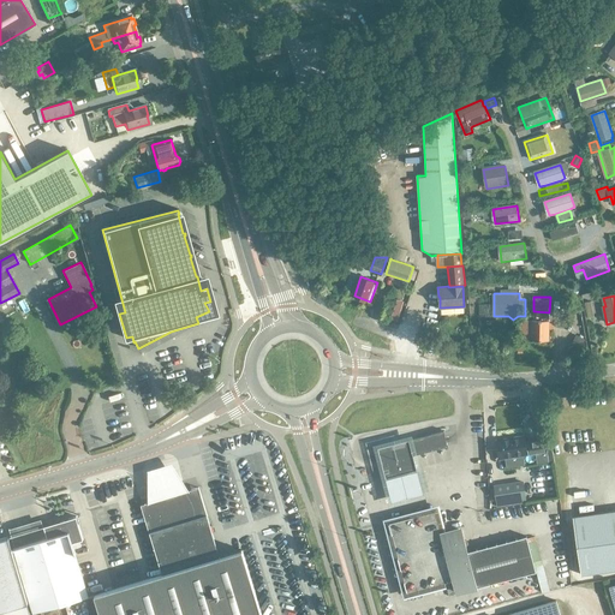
[(565,326),(566,306),(556,305),(555,326),(565,326)]
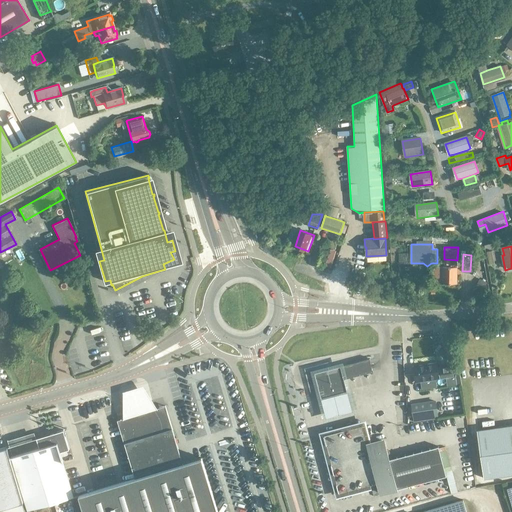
[(431,265),(431,276),(436,276),(435,283),(457,284),(457,273),(461,273),(461,269),(457,269),(457,267),(454,267),(454,260),(444,260),(444,266),(431,265)]
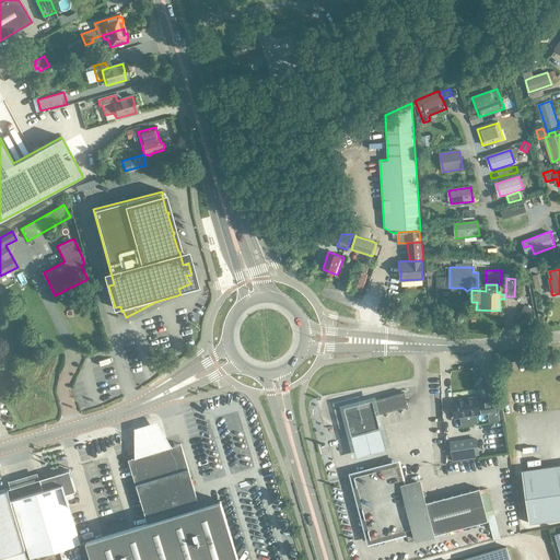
[(532,310),(525,306),(521,313),(528,316),(532,310)]
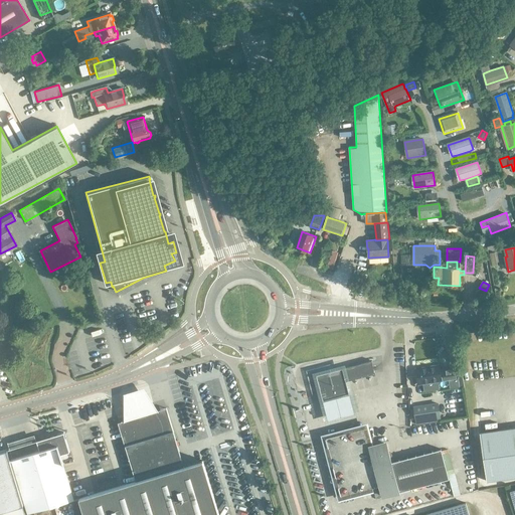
[(426,348),(412,349),(412,357),(426,356),(426,348)]
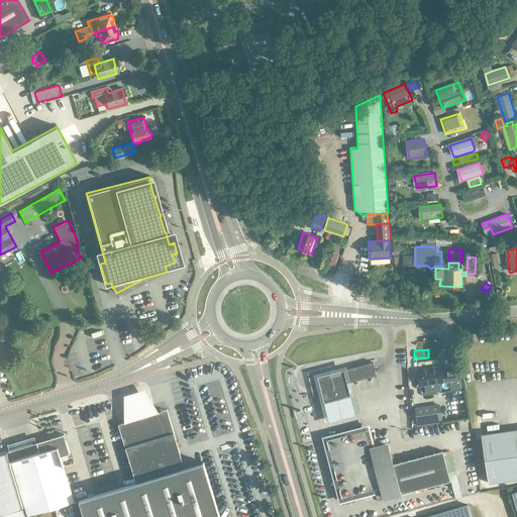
[(347,383),(377,375),(376,370),(374,362),(318,377),(320,384),(321,390),(347,383)]
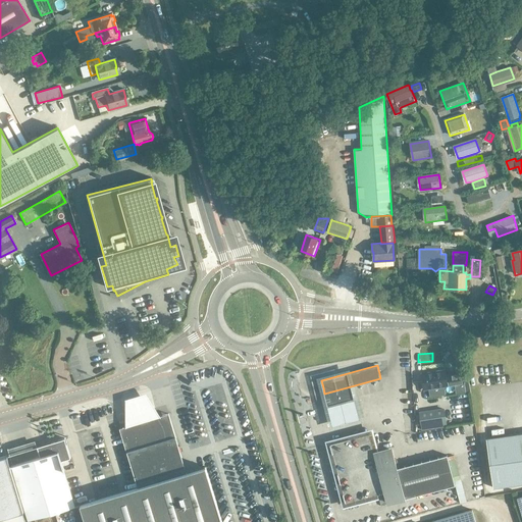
[(462,387),(469,386),(468,382),(467,373),(463,373),(447,376),(446,370),(438,371),(421,373),(422,380),(424,389),(461,384),(462,387)]
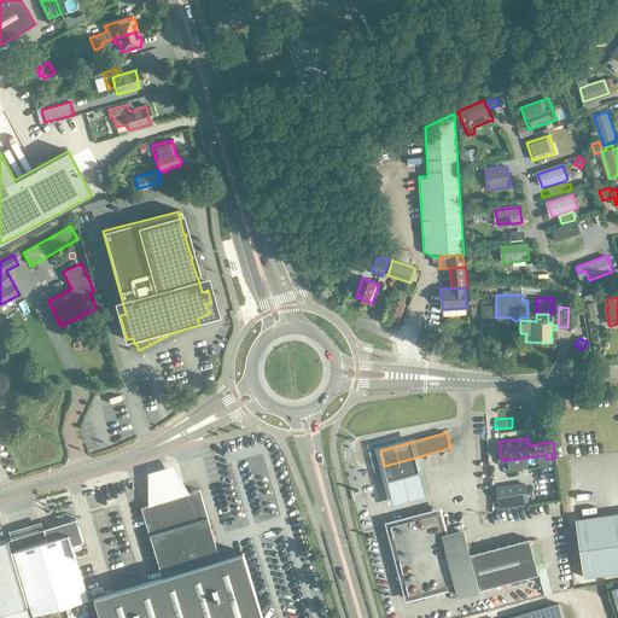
[(419,472),(415,458),(384,466),(388,481),(419,472)]
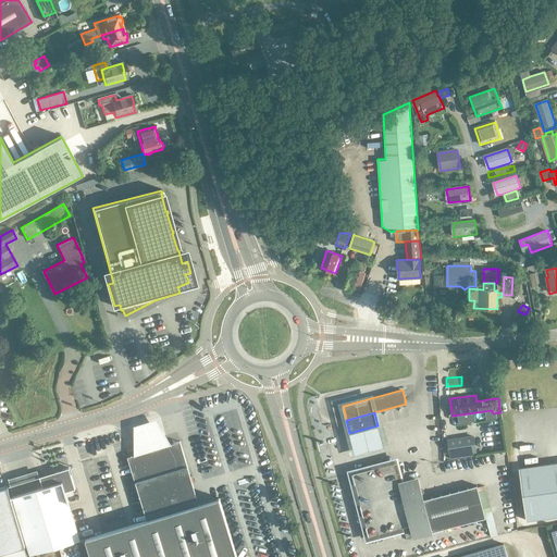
[(498,421),(498,416),(472,417),(472,424),(477,424),(477,431),(489,431),(487,421),(498,421)]
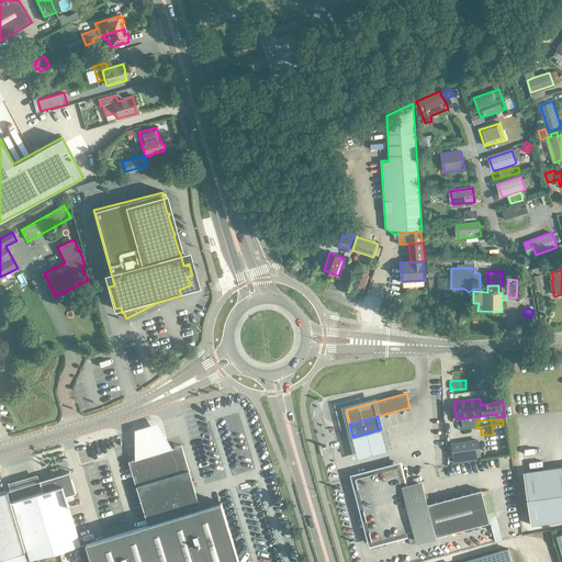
[(137,460),(175,449),(158,423),(138,430),(137,460)]
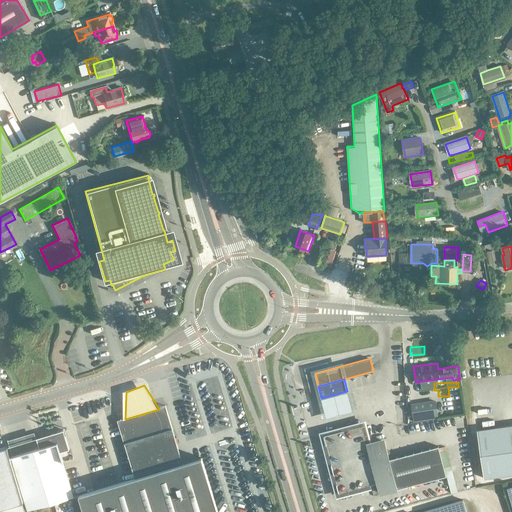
[(347,391),(321,398),(324,407),(326,416),(352,409),(350,400),(347,391)]
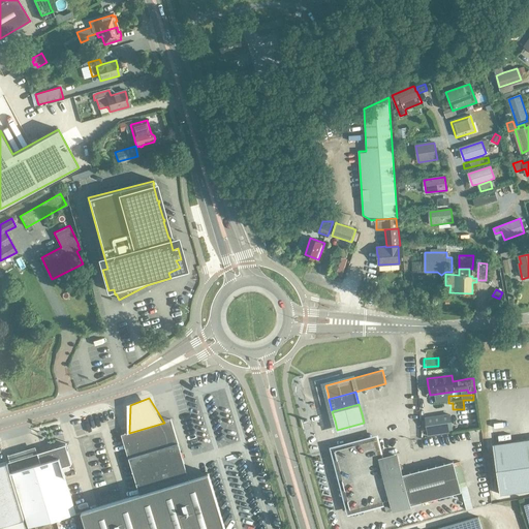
[(450,413),(436,415),(425,417),(427,432),(427,436),(454,432),(450,413)]
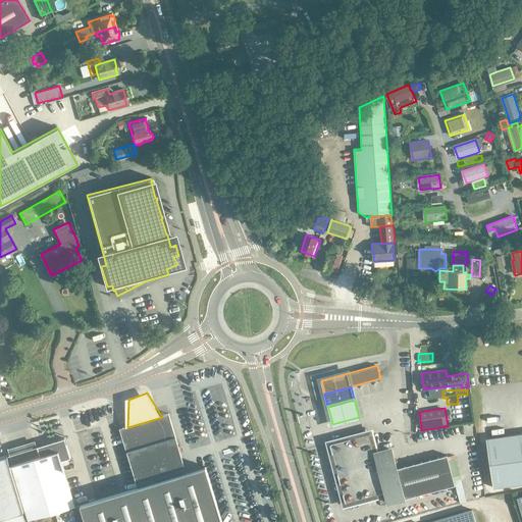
[(127,453),(176,438),(169,415),(162,417),(127,427),(120,429),(127,453)]
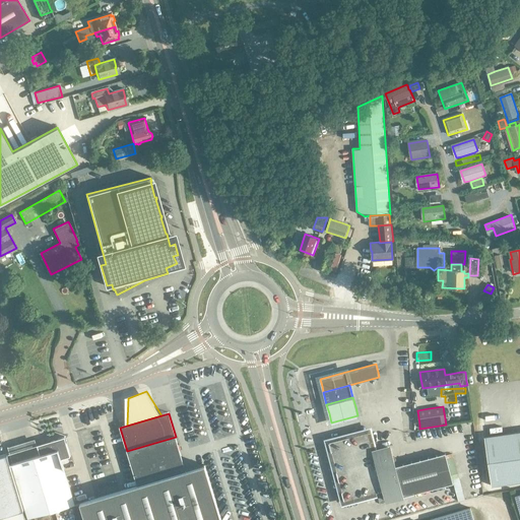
[(492,486),(519,482),(519,432),(484,438),(492,486)]
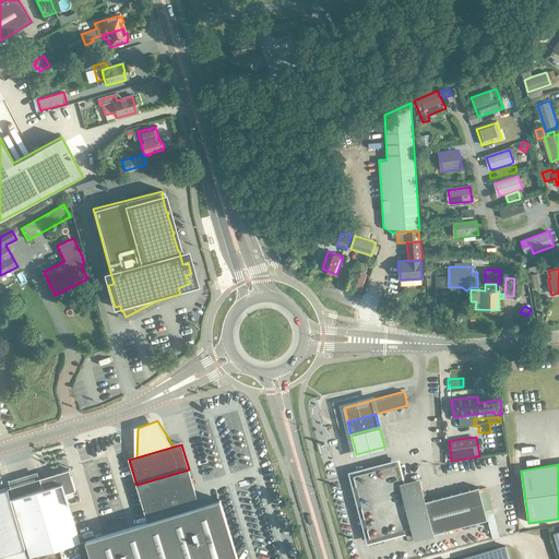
[(479,488),(425,502),(420,484),(417,482),(406,485),(402,486),(397,470),(391,466),(359,474),(355,482),(369,534),(376,538),(405,530),(413,528),(415,538),(488,520),(479,490),(479,488)]
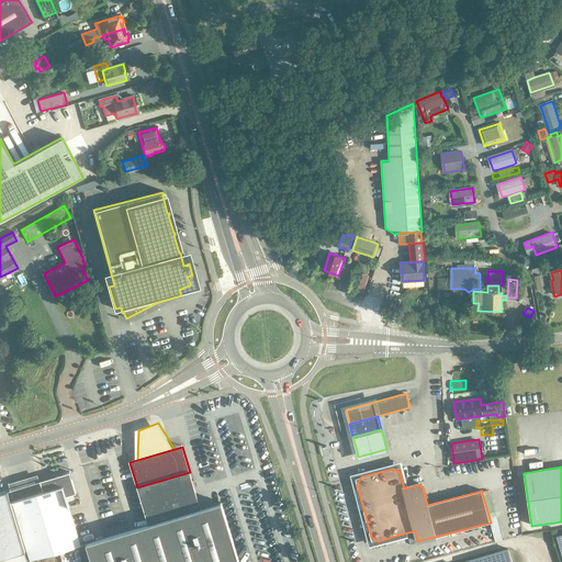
[(11,491),(9,491),(31,561),(80,546),(79,542),(72,517),(69,508),(66,497),(76,494),(70,472),(59,475),(55,476),(40,482),(41,482),(43,492),(13,501),(11,491)]
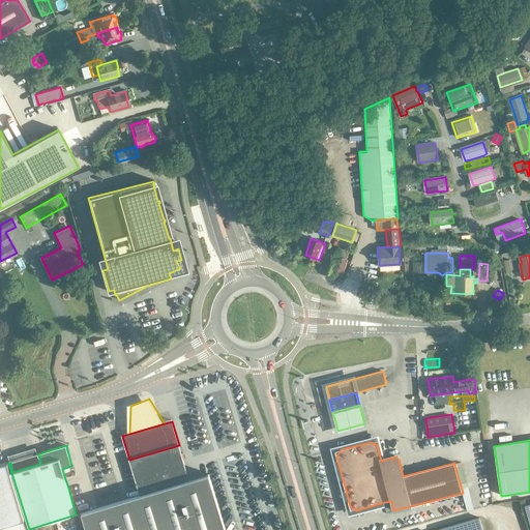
[(179,445),(129,460),(140,495),(189,479),(179,445)]
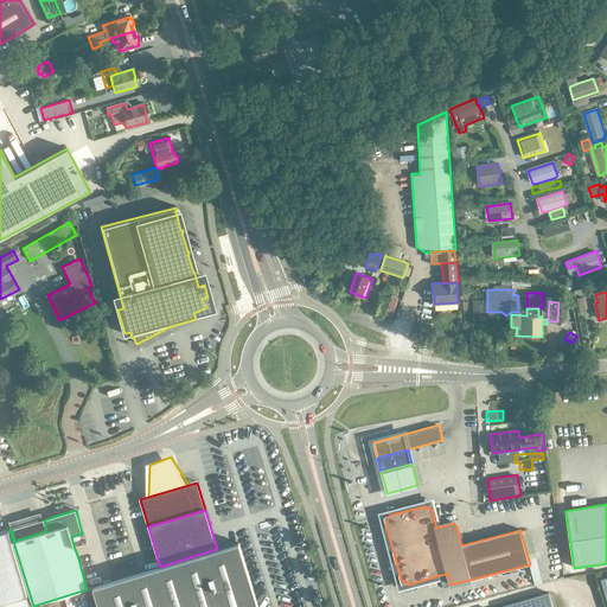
[(0,605),(27,596),(29,596),(10,530),(0,531),(0,605)]
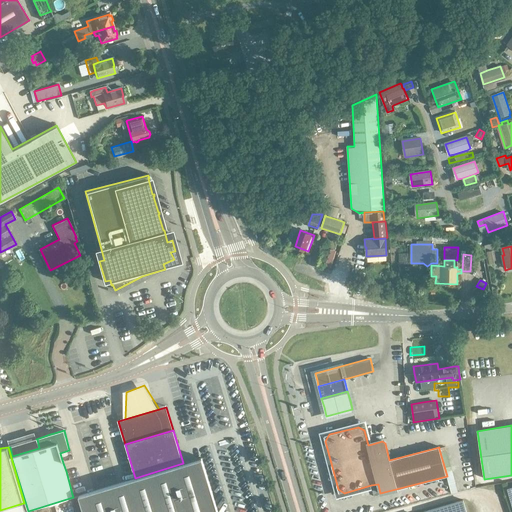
[(218,511),(203,458),(135,479),(144,511),(218,511)]
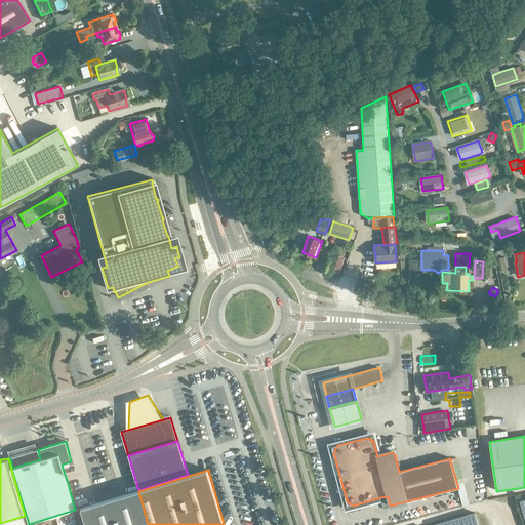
[(147,524),(137,490),(82,508),(87,524),(147,524)]
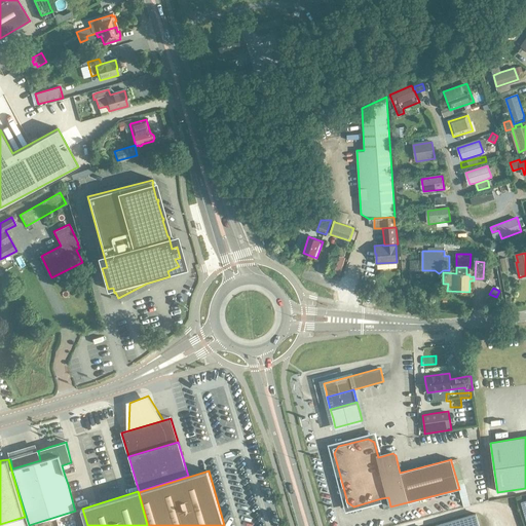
[(435,525),(479,525),(476,513),(435,525)]
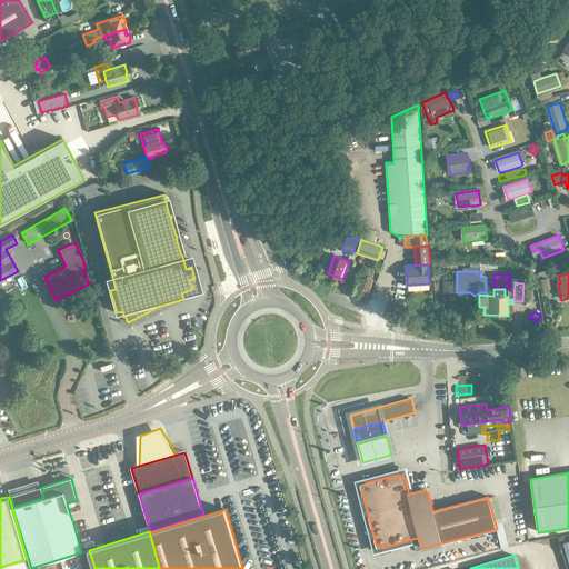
[(0,568),(28,568),(26,559),(0,567),(0,568)]
